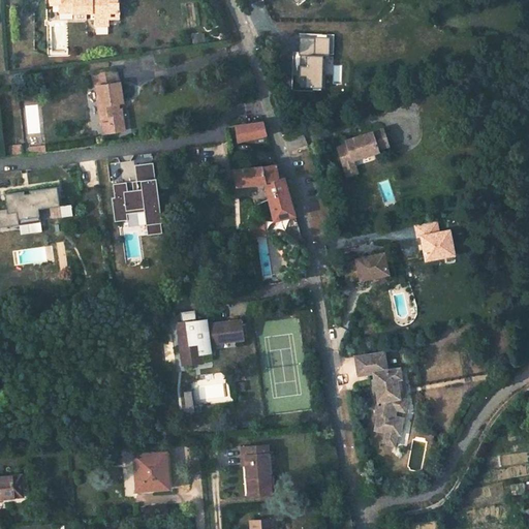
[(49,0),(51,4),(61,4),(61,9),(73,9),(73,12),(91,12),(91,19),(95,19),(95,25),(109,26),(109,19),(119,18),(118,12),(119,12),(119,8),(118,8),(118,2),(117,2),(116,0),(49,0)]
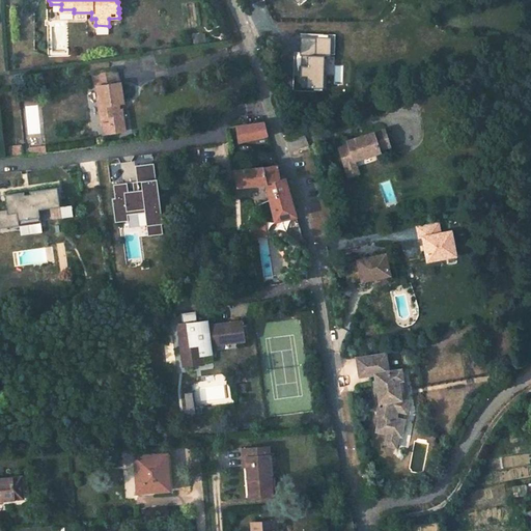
[(92,85),(118,81),(117,70),(91,74),(92,85)]
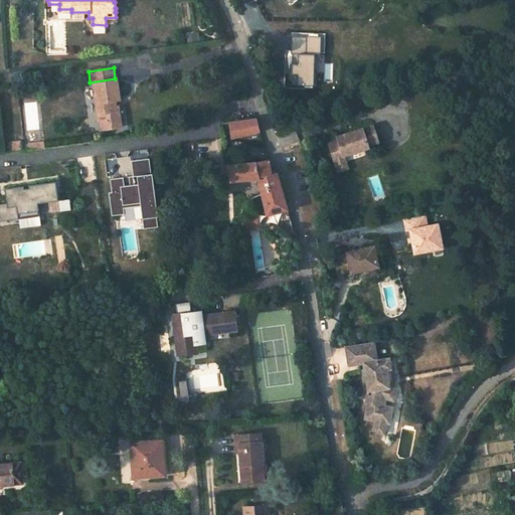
[(101,129),(119,127),(115,100),(118,99),(115,78),(90,82),(93,104),(95,113),(103,112),(103,119),(100,119),(101,129)]
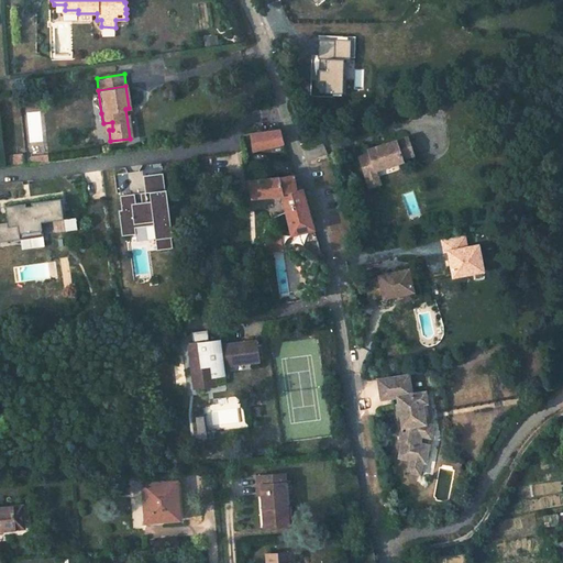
[(279,130),(250,134),(253,151),(284,144),(279,130)]
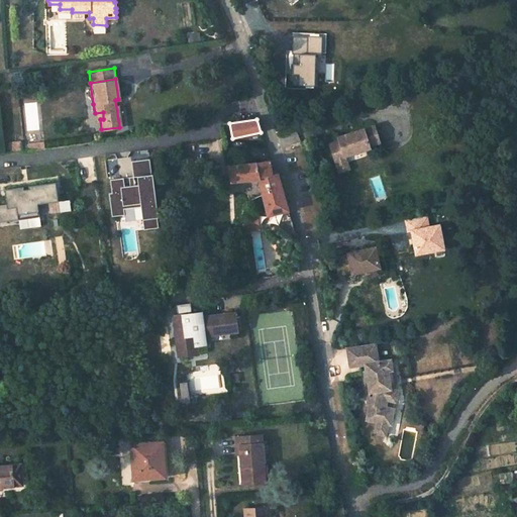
[(338,141),(329,144),(335,163),(344,160),(343,157),(369,148),(369,145),(379,142),(374,126),(344,135),(345,139),(338,141)]
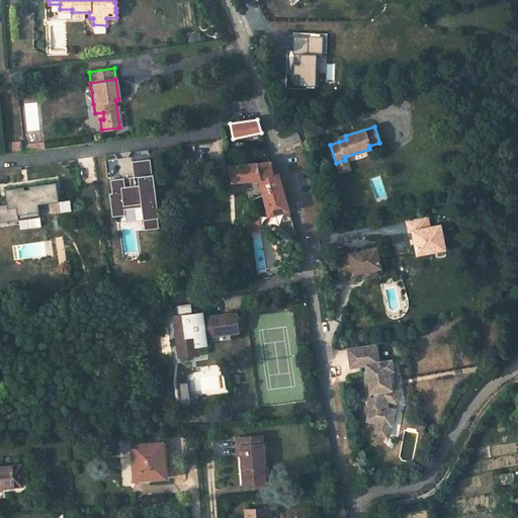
[(33,150),(50,148),(48,138),(31,140),(33,150)]
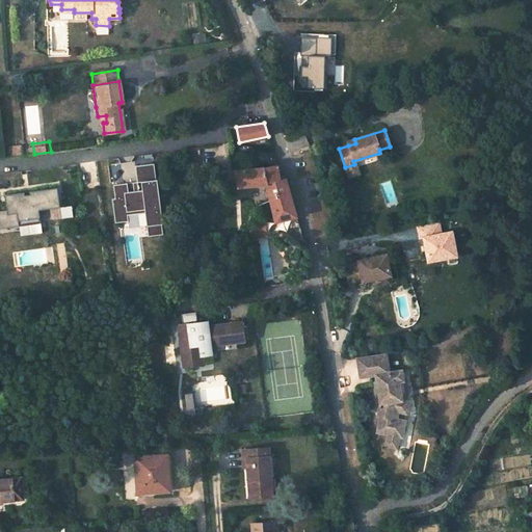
[(241,158),(256,157),(254,144),(239,147),(241,158)]
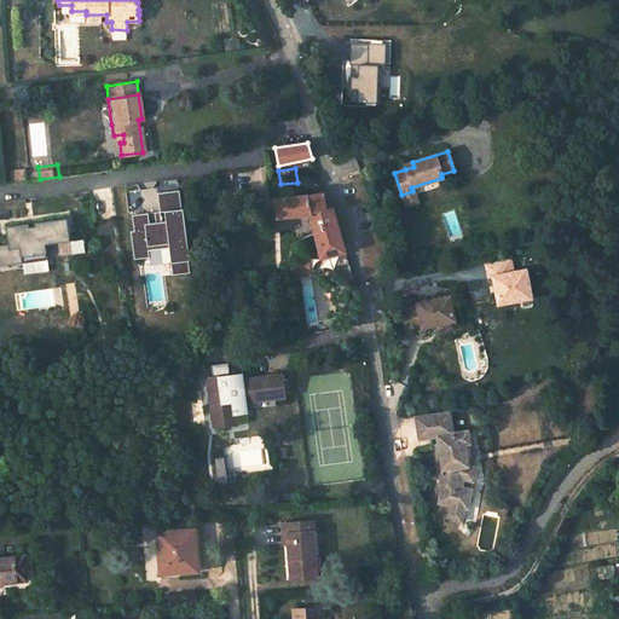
[(177,186),(128,190),(131,213),(128,213),(132,259),(145,259),(146,266),(162,265),(163,275),(184,273),(177,186)]
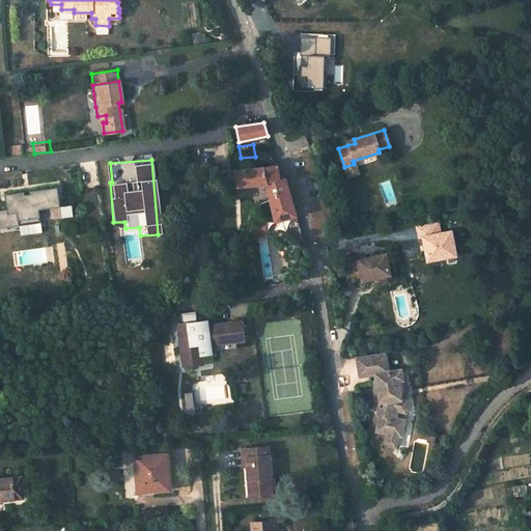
[(354,164),(344,167),(347,176),(357,173),(354,164)]
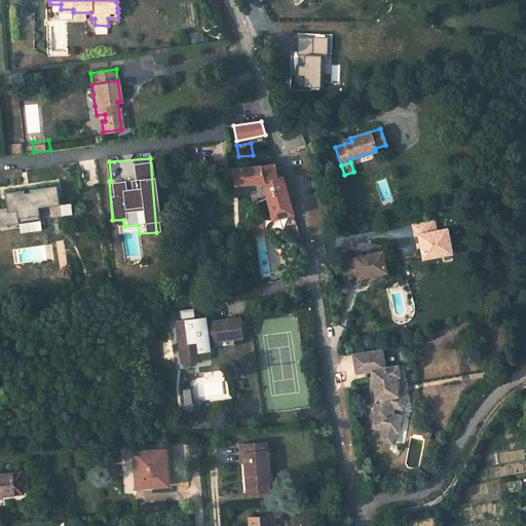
[(262,181),(271,219),(293,214),(283,180),(277,181),(273,163),(232,170),(234,185),(262,181)]
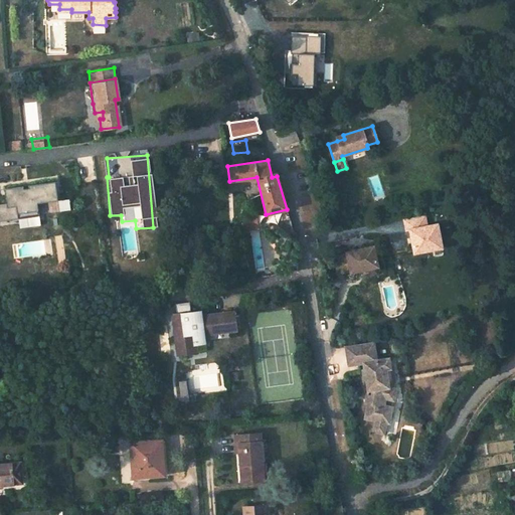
[(6,194),(6,198),(15,197),(17,210),(38,207),(37,200),(58,197),(54,172),(27,176),(28,179),(23,179),(22,177),(4,180),(6,194)]
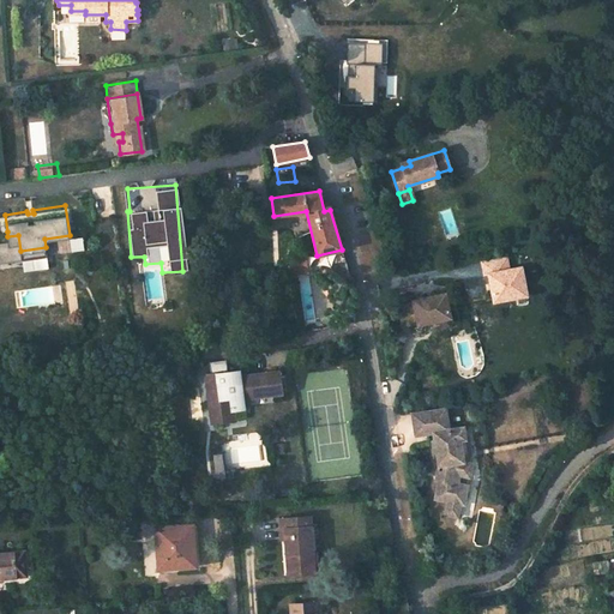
[(0,233),(0,258),(22,256),(20,251),(18,235),(7,236),(7,232),(0,233)]
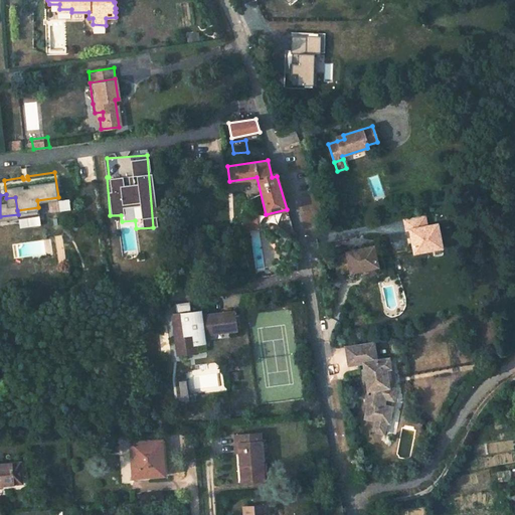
[(402,219),(409,255),(441,249),(435,222),(426,224),(424,214),(402,219)]
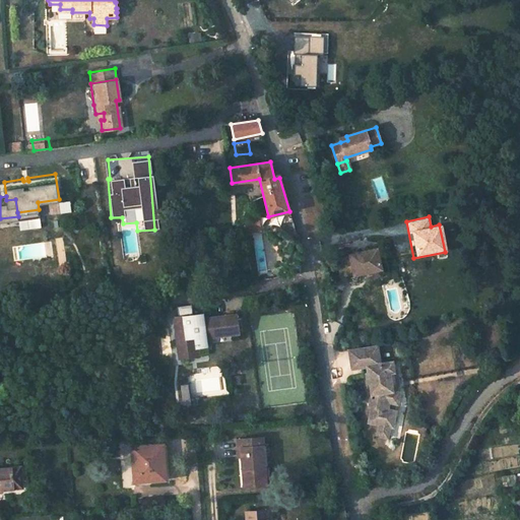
[(337,259),(341,275),(354,273),(354,274),(382,269),(377,249),(350,254),(350,256),(337,259)]
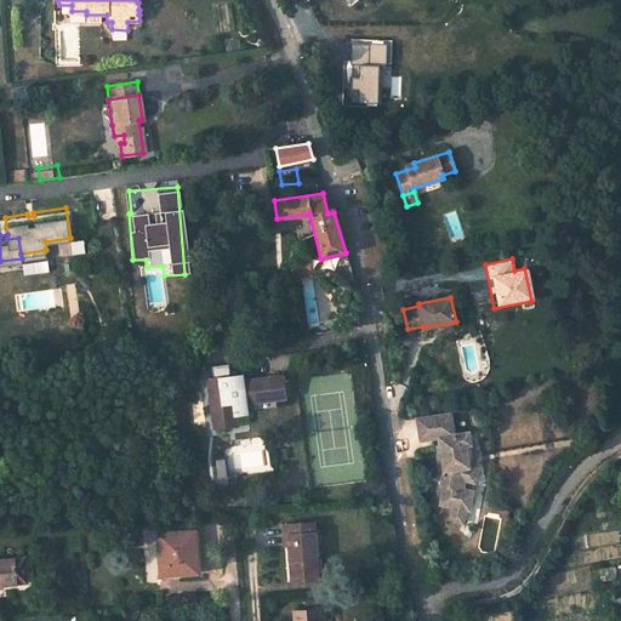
[(216,379),(232,376),(231,364),(216,365),(216,379)]
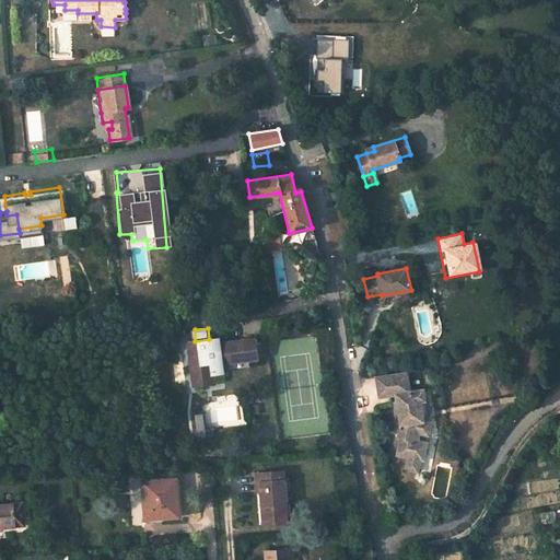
[(222,349),(221,345),(221,338),(209,339),(210,350),(222,349)]
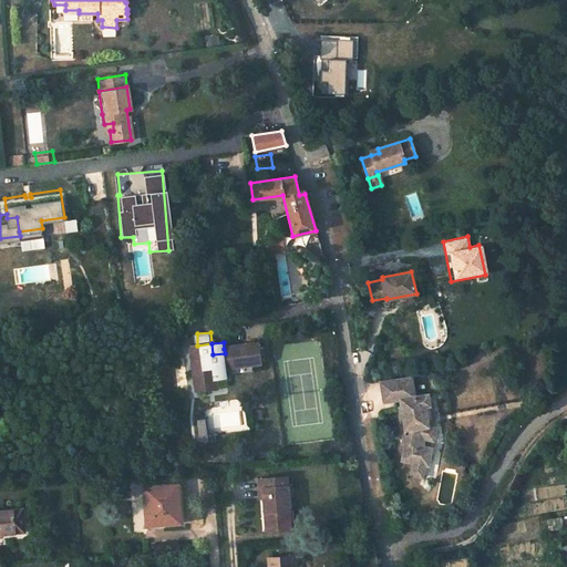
[(216,381),(214,363),(226,362),(226,370),(261,366),(259,344),(224,349),(225,353),(213,354),(212,343),(197,346),(192,347),(196,391),(217,389),(216,381)]
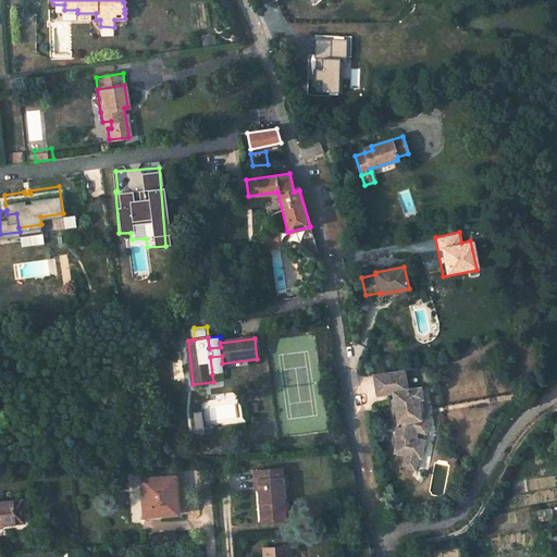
[(210,357),(212,374),(223,373),(222,363),(222,356),(210,357)]
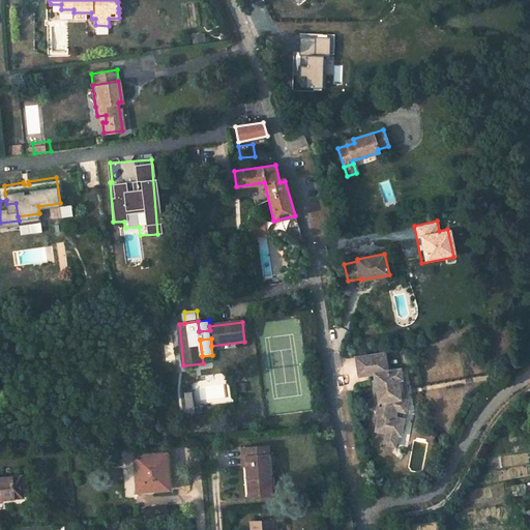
[(398,434),(401,435),(404,418),(395,417),(396,410),(405,411),(407,400),(404,400),(401,399),(399,388),(396,388),(395,380),(402,379),(401,369),(387,371),(385,353),(356,357),(358,370),(359,376),(375,374),(376,380),(374,380),(375,389),(377,389),(379,402),(383,401),(382,407),(381,414),(379,414),(377,427),(382,428),(382,431),(387,432),(398,434)]
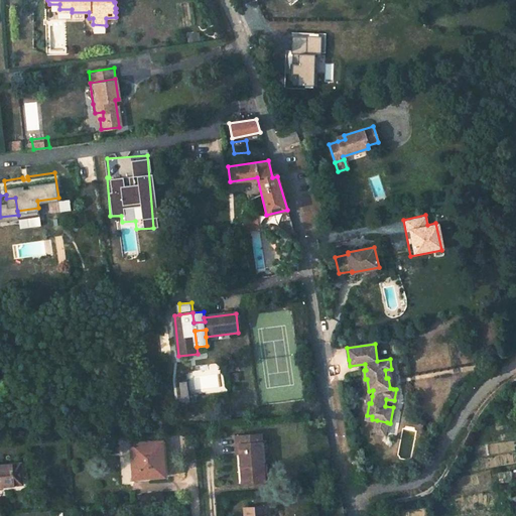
[(388,378),(390,388),(393,389),(395,378),(394,369),(391,369),(385,370),(386,378),(388,378)]
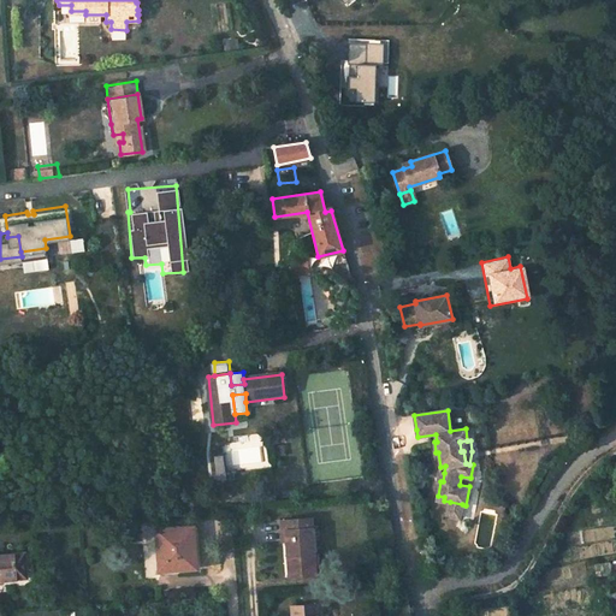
[(448,516),(460,517),(462,504),(450,502),(448,516)]
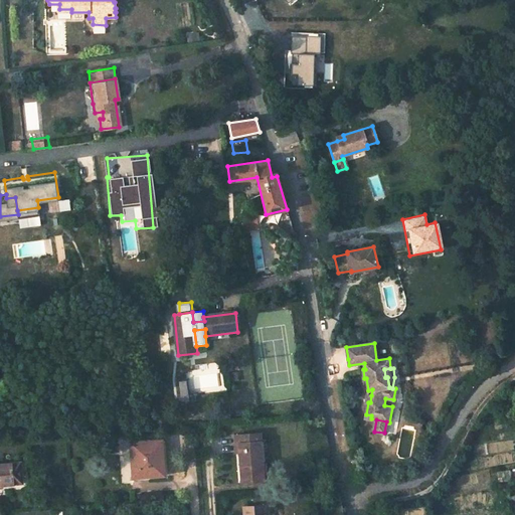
[(241,483),(263,482),(259,435),(233,437),(234,448),(238,447),(241,483)]
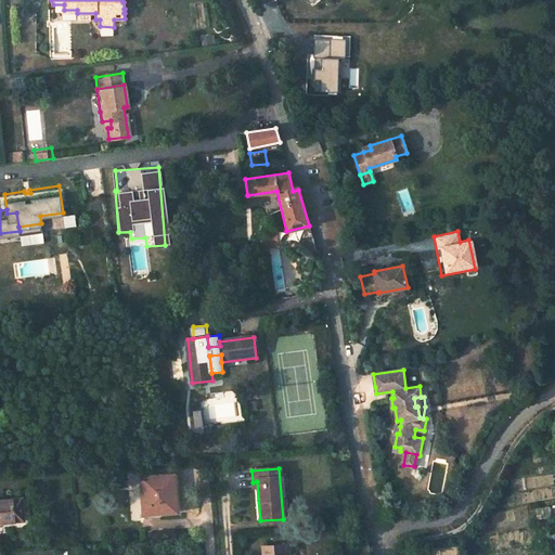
[(141,514),(173,512),(172,486),(140,487),(140,501),(141,514)]
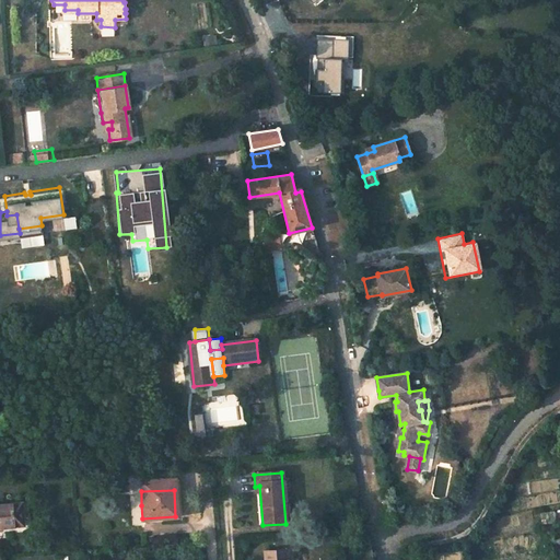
[(0,503),(0,525),(22,524),(20,502),(0,503)]
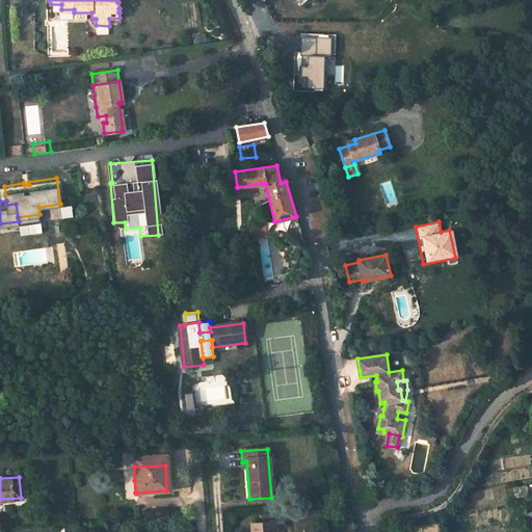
[(250,524),(250,531),(271,531),(271,522),(250,524)]
